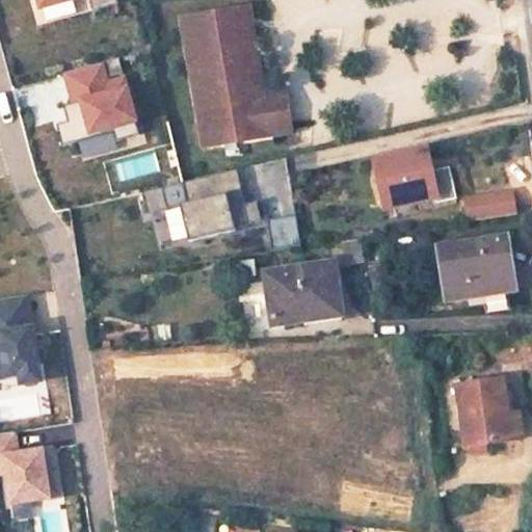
[(179,16),(200,144),(292,130),(286,88),(265,92),(250,5),(179,16)]
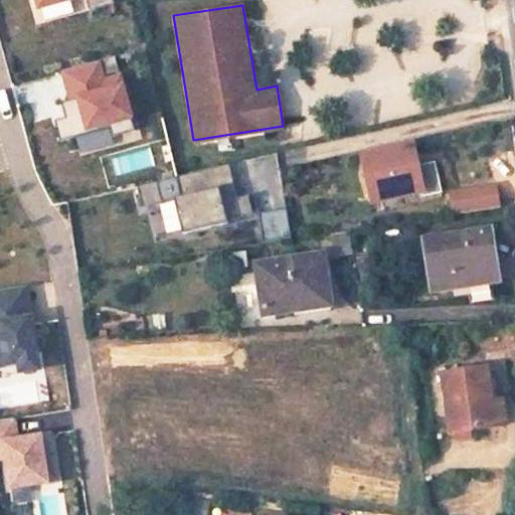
[(97,62),(62,71),(70,101),(64,103),(69,119),(54,122),(60,141),(89,134),(88,130),(110,125),(113,137),(134,130),(119,76),(103,80),(97,62)]
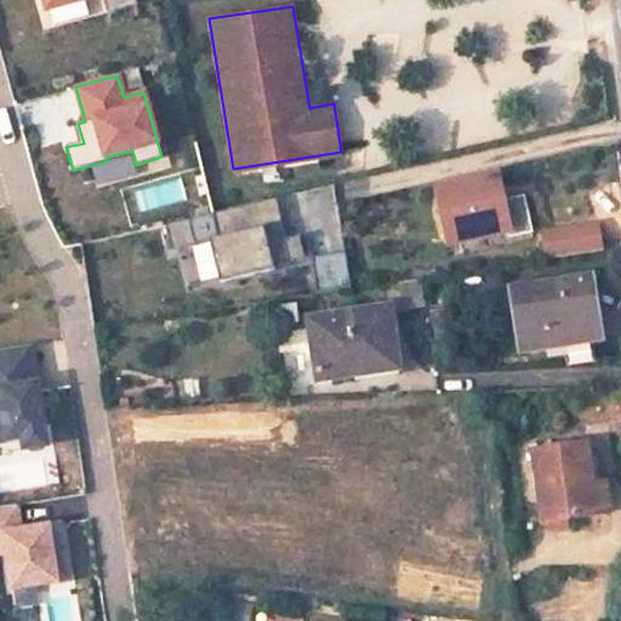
[(533,234),(524,197),(503,201),(497,175),(437,189),(449,240),(506,227),(510,239),(533,234)]
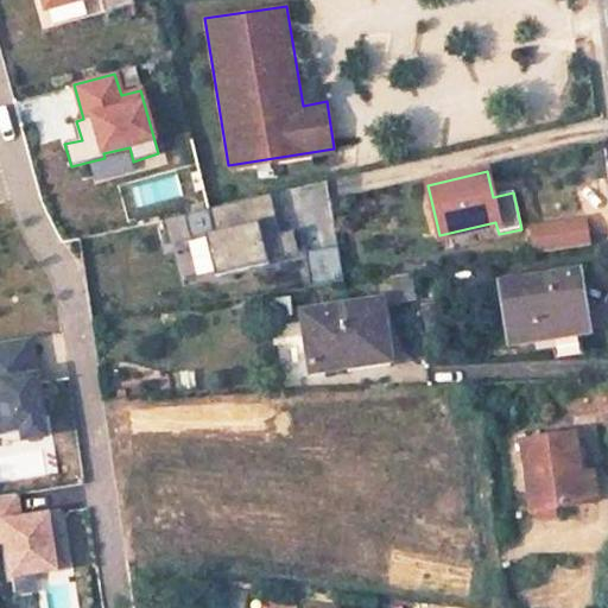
[(267,222),(274,221),(270,196),(207,210),(160,221),(166,247),(189,242),(189,239),(203,235),(213,278),(266,266),(265,264),(296,257),(291,233),(271,238),(267,222)]
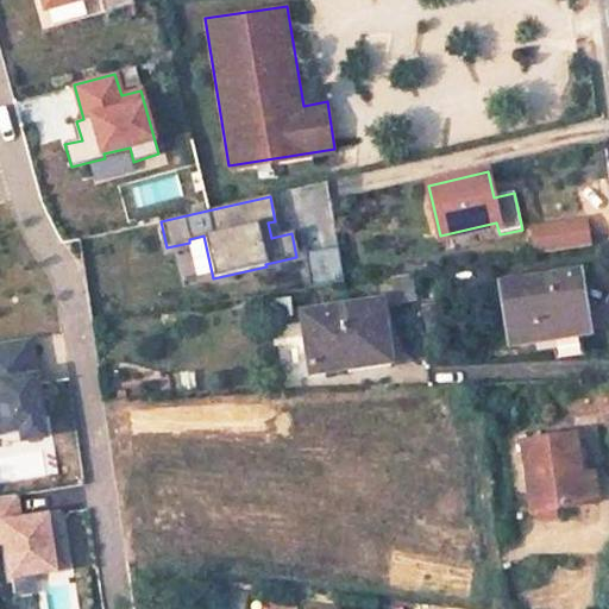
[(590,246),(586,220),(533,228),(537,253),(590,246)]
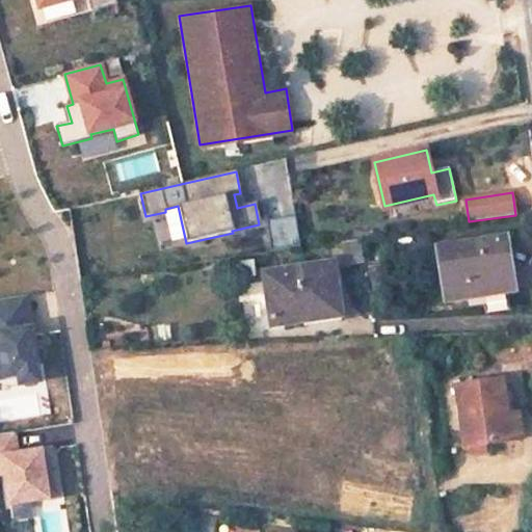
[(266,247),(295,245),(293,215),(264,217),(266,247)]
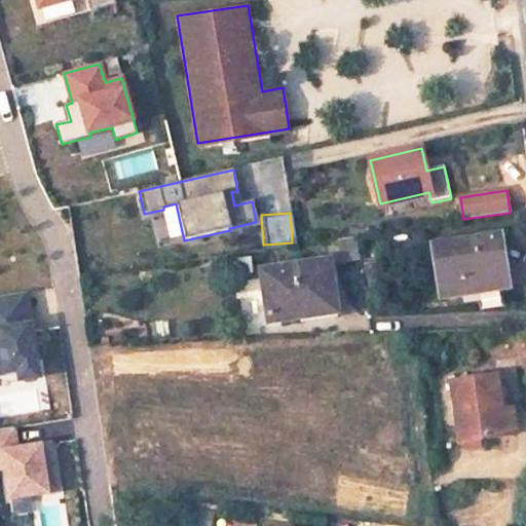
[(496,234),(434,243),(443,297),(505,288),(496,234)]
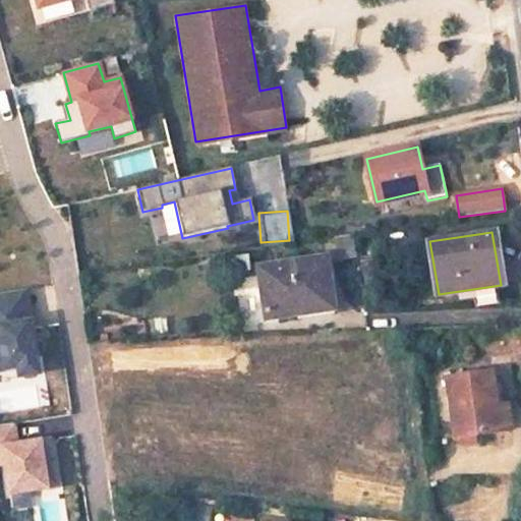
[(352,234),(334,237),(337,258),(356,255),(352,234)]
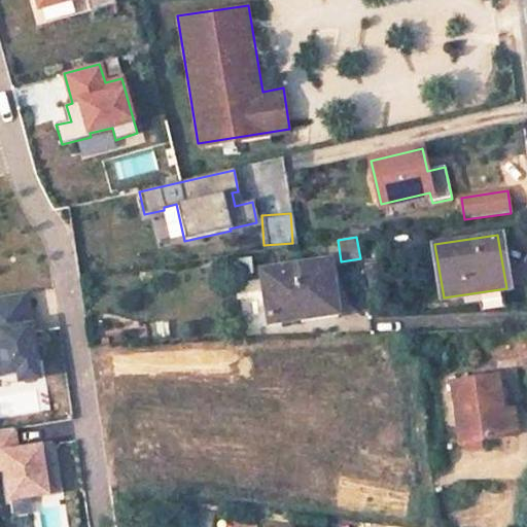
[(331,260),(264,271),(270,315),(310,310),(311,317),(339,313),(331,260)]
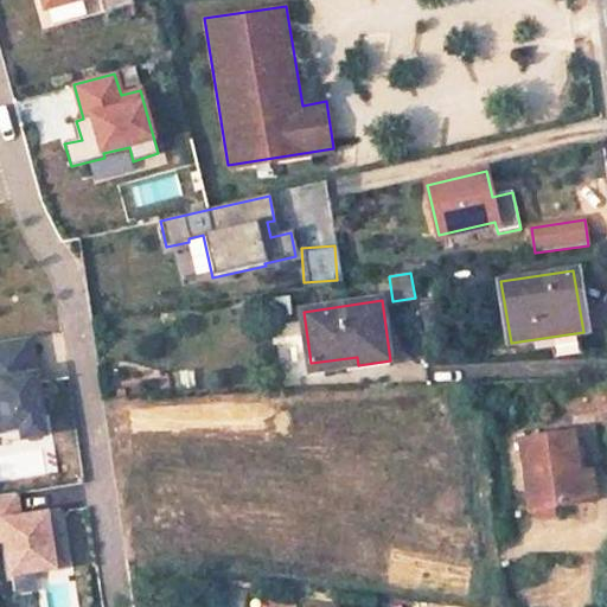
[(8,342),(0,343),(0,428),(23,425),(25,436),(45,433),(38,383),(29,384),(27,375),(13,376),(8,342)]
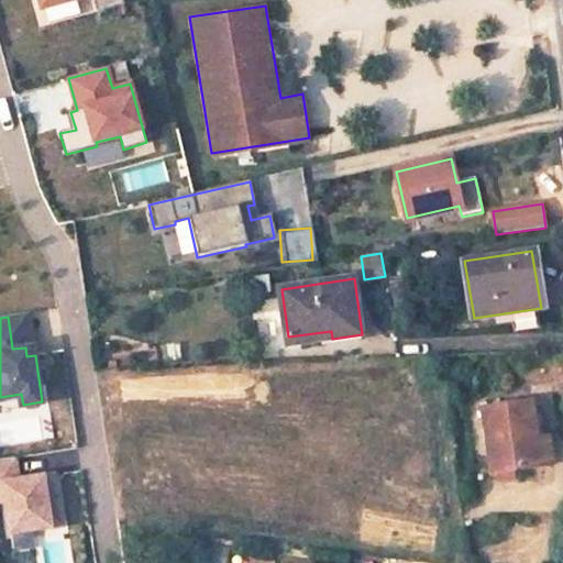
[(487,407),(496,474),(554,465),(551,440),(541,441),(536,400),(487,407)]
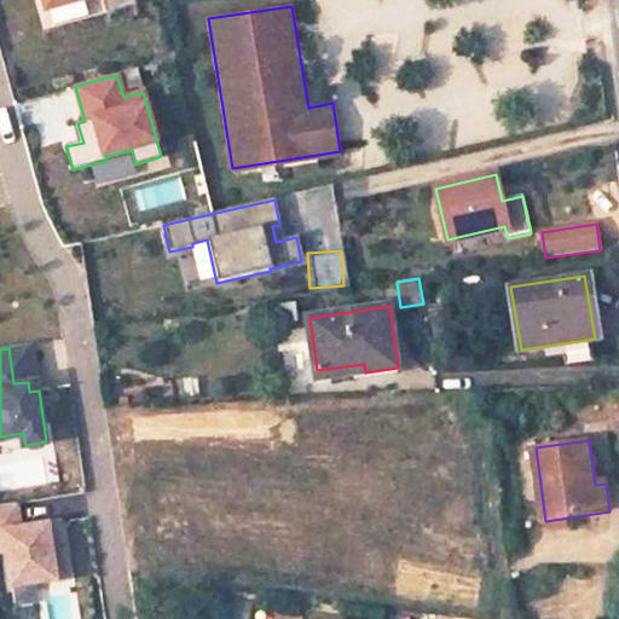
[(70,577),(62,524),(19,530),(16,503),(0,504),(0,551),(7,551),(12,585),(70,577)]
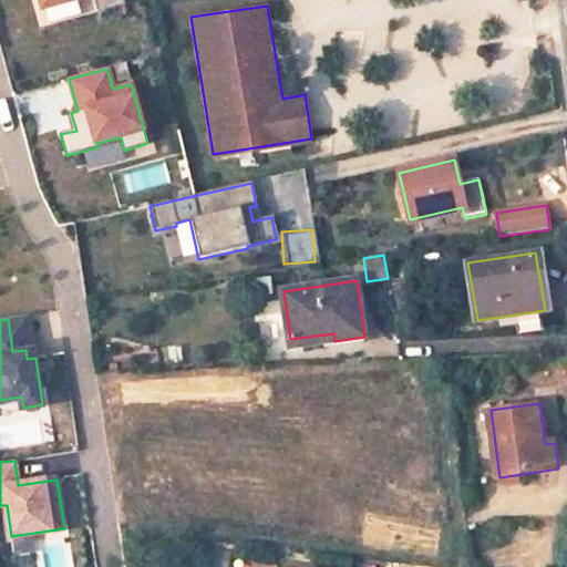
[(226,566),(229,553),(210,548),(206,566),(226,566)]
